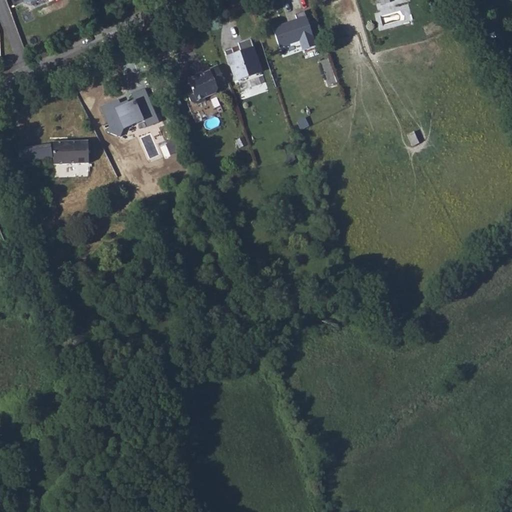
[(303,50),(318,45),(306,10),(295,14),(297,20),(273,27),(280,46),(299,39),(303,50)]
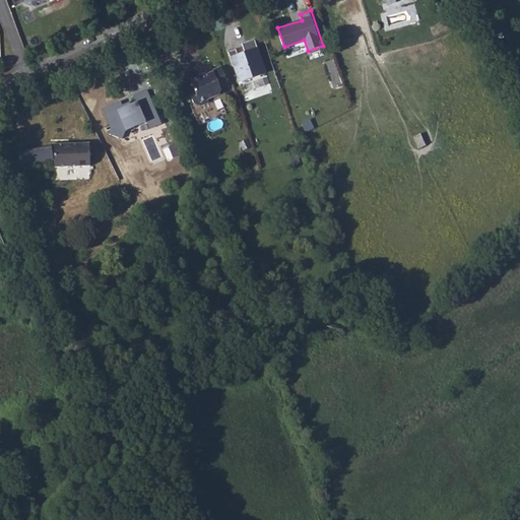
[(265,73),(254,39),(242,44),(246,53),(247,57),(240,59),(238,56),(236,49),(229,52),(239,82),(265,73)]
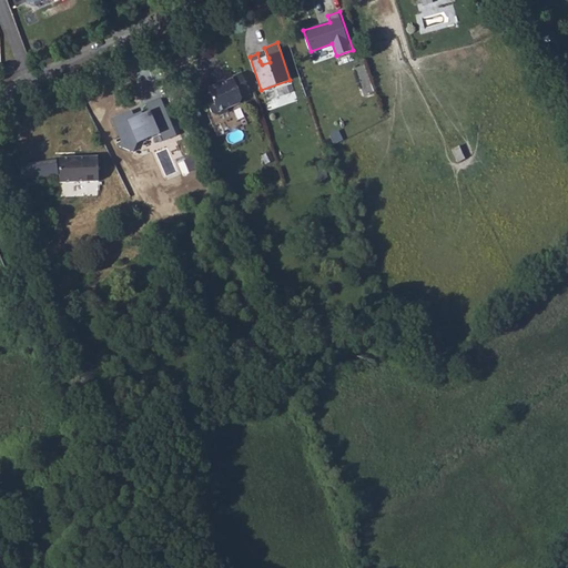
[(240,100),(253,94),(244,72),(235,77),(232,72),(224,77),(226,81),(216,85),(215,83),(202,89),(205,97),(203,102),(208,114),(214,112),(216,114),(237,105),(240,100)]
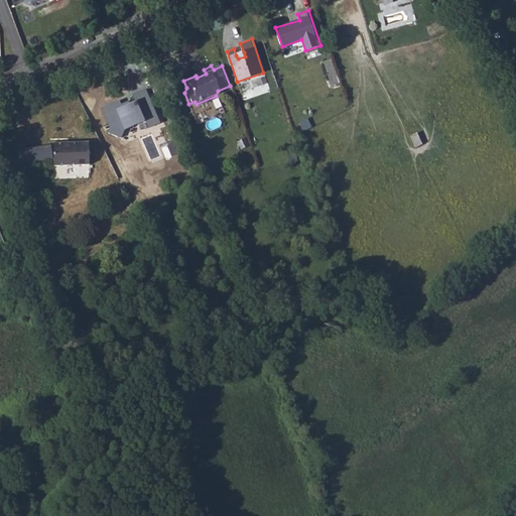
[(147,90),(100,108),(114,142),(161,123),(147,90)]
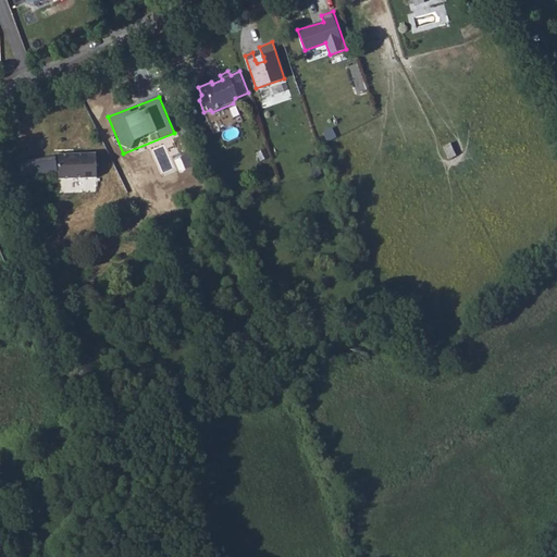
[(59,180),(97,178),(96,153),(58,155),(59,180)]
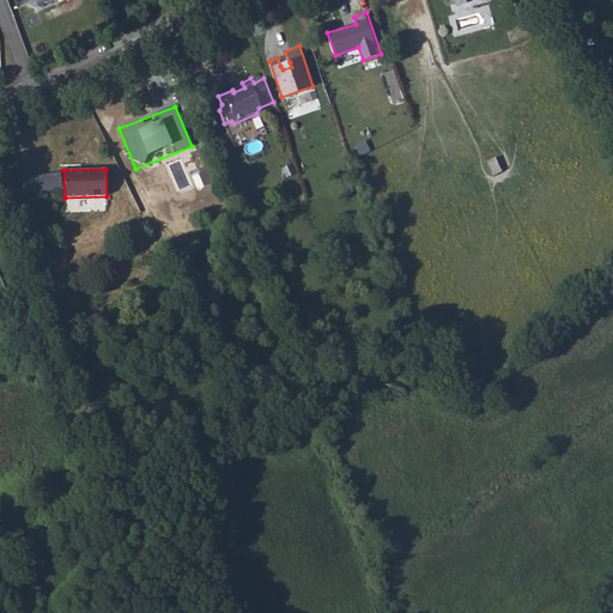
[(61,171),(22,177),(24,194),(64,188),(61,171)]
